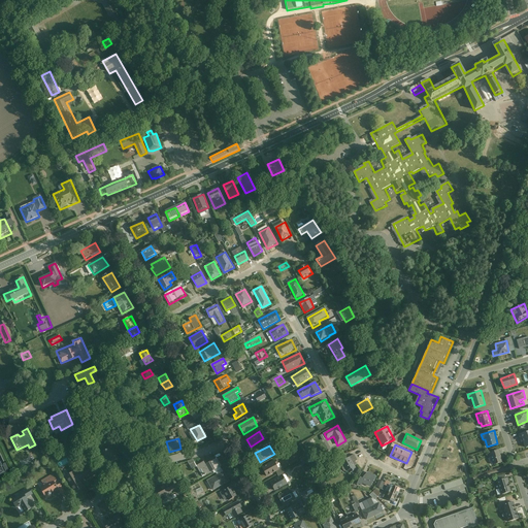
[(108,465),(118,460),(110,448),(101,454),(108,465)]
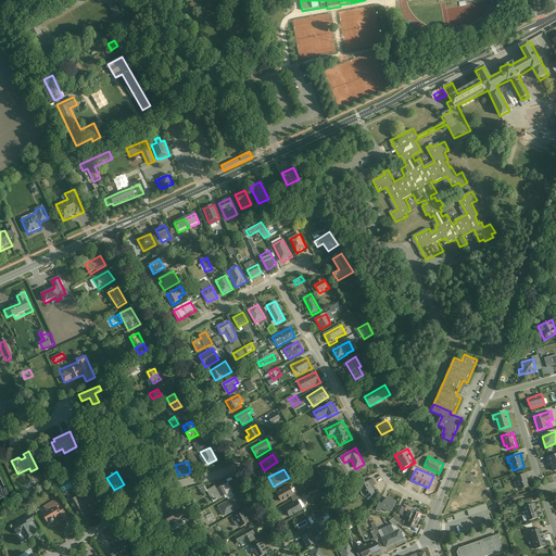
[(520,490),(530,487),(526,474),(516,477),(520,490)]
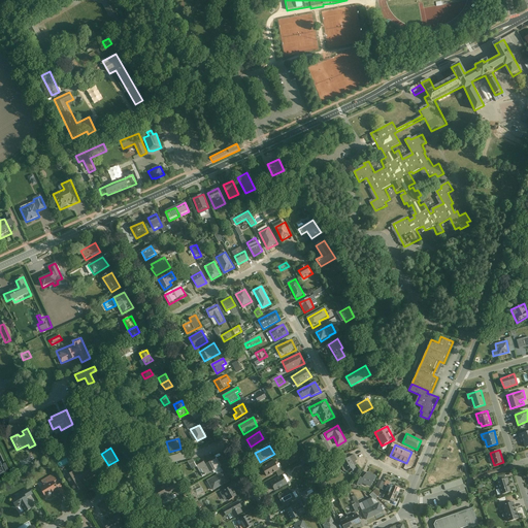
[(340,462),(348,474),(361,467),(354,455),(340,462)]
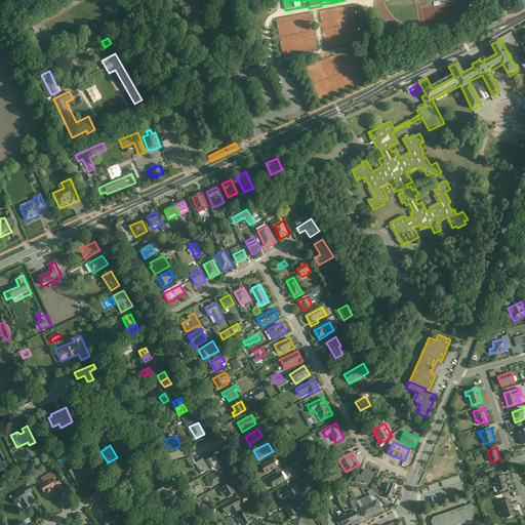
[(204,473),(220,463),(216,455),(205,461),(204,458),(196,462),(199,468),(200,467),(204,473)]
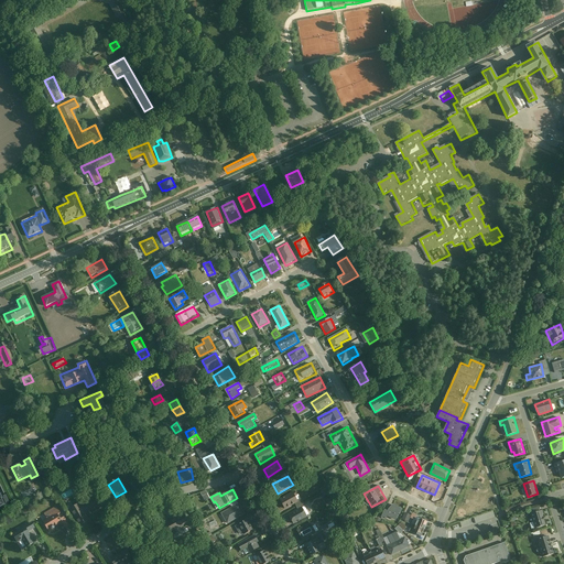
[(285,509),(299,502),(294,492),(281,500),(285,509)]
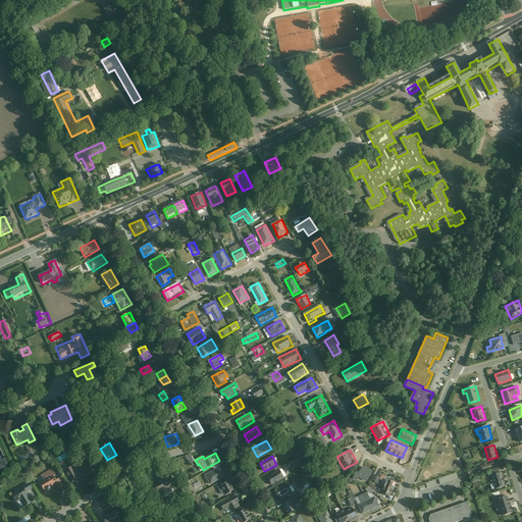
[(64,471),(75,487),(84,481),(81,476),(93,468),(89,461),(76,468),(73,465),(64,471)]
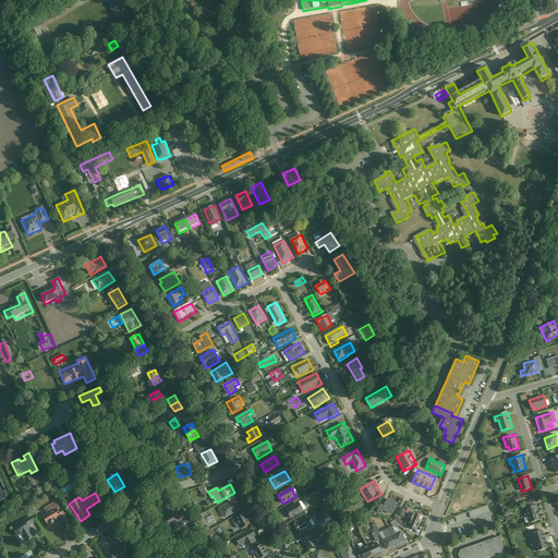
[(378,510),(393,517),(399,502),(384,497),(378,510)]
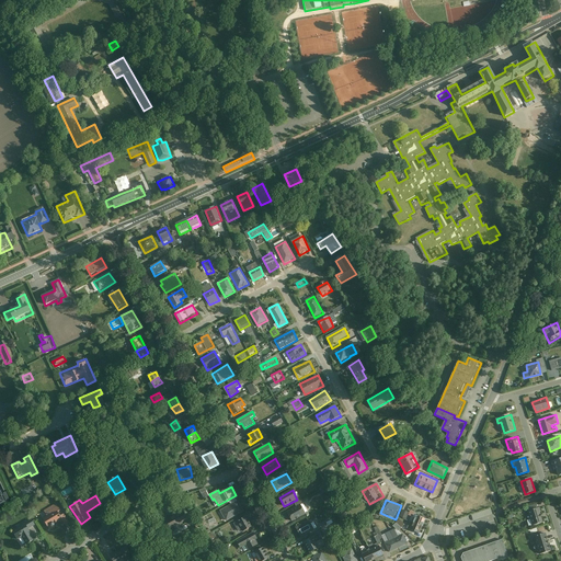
[(226,521),(244,511),(238,501),(220,511),(226,521)]
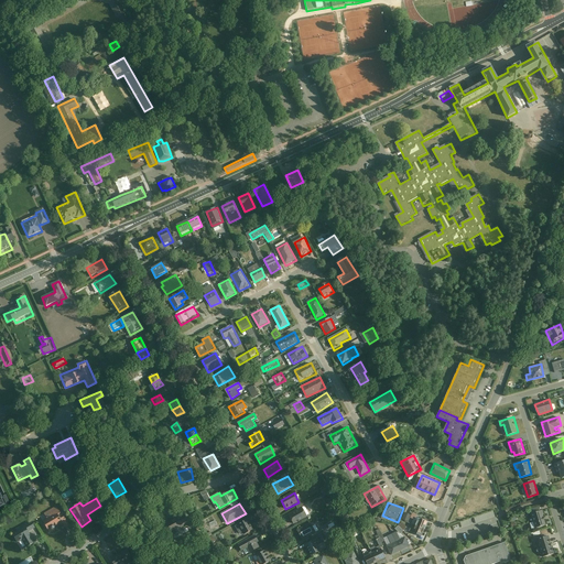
[(63,529),(69,524),(57,506),(40,516),(49,530),(60,523),(63,529)]
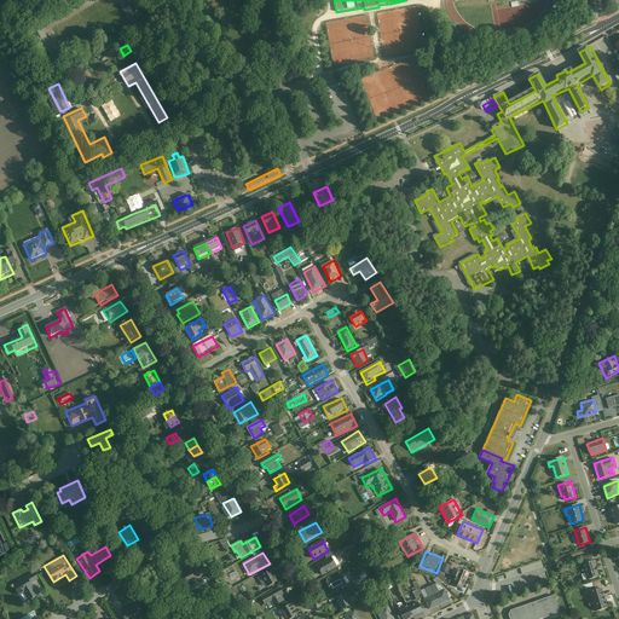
[(322,576),(337,567),(333,557),(317,565),(322,576)]
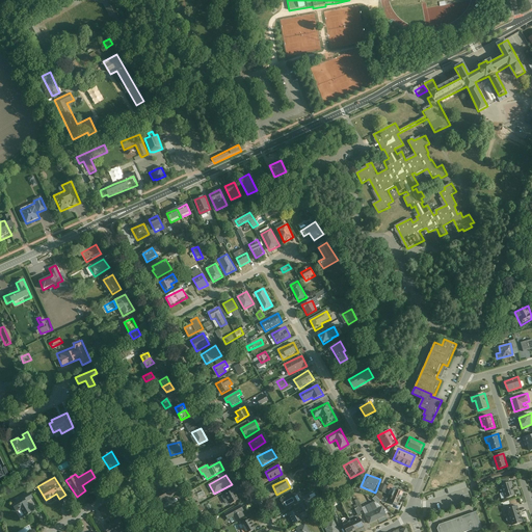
[(504,498),(515,495),(511,481),(501,484),(504,498)]
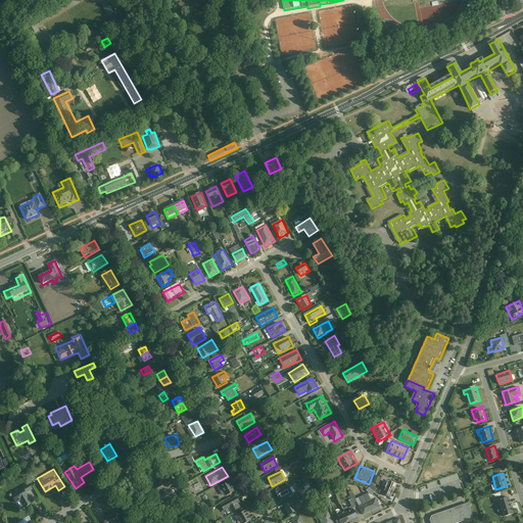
[(176,484),(172,476),(154,485),(159,496),(168,492),(165,489),(176,484)]
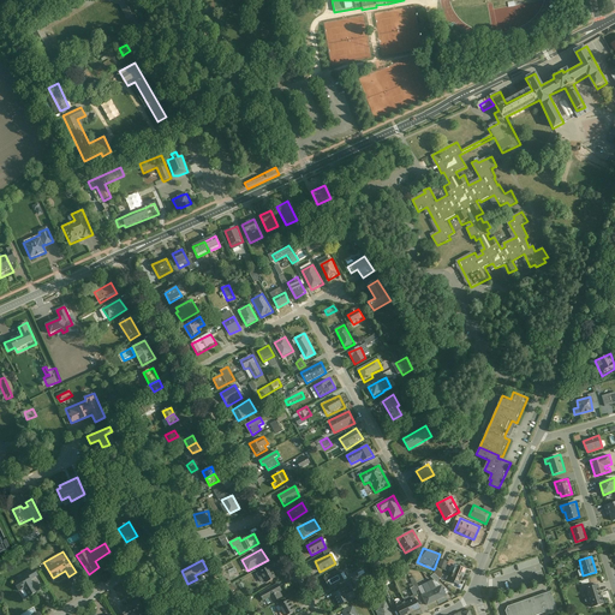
[(453,563),(449,572),(464,577),(466,569),(453,563)]
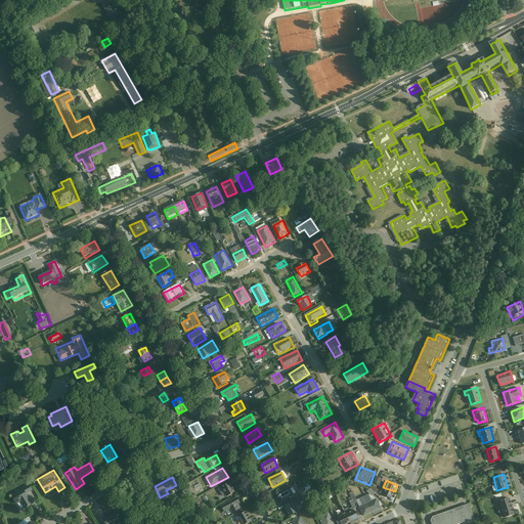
[(226,497),(235,492),(230,482),(221,487),(226,497)]
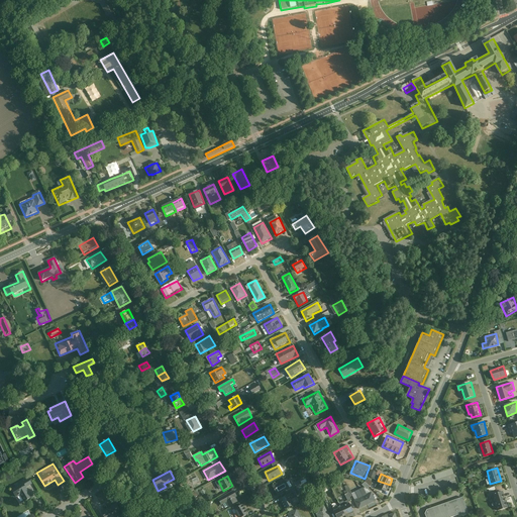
[(32,484),(28,477),(11,488),(17,498),(20,496),(24,501),(31,497),(26,488),(32,484)]
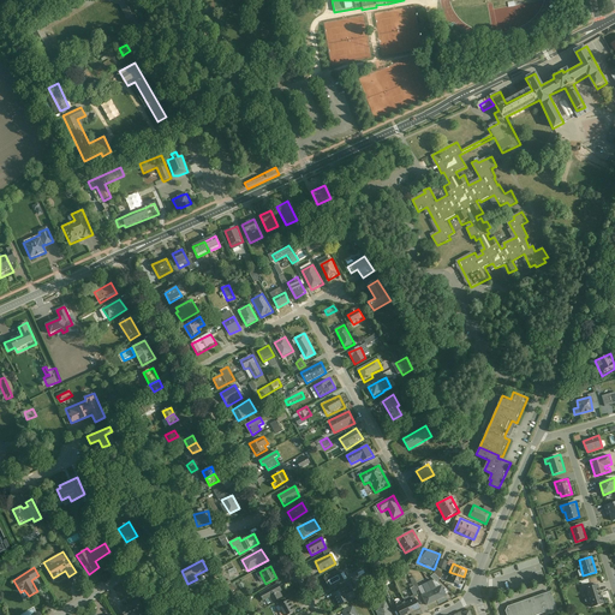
[(330,589),(345,580),(339,569),(323,578),(330,589)]
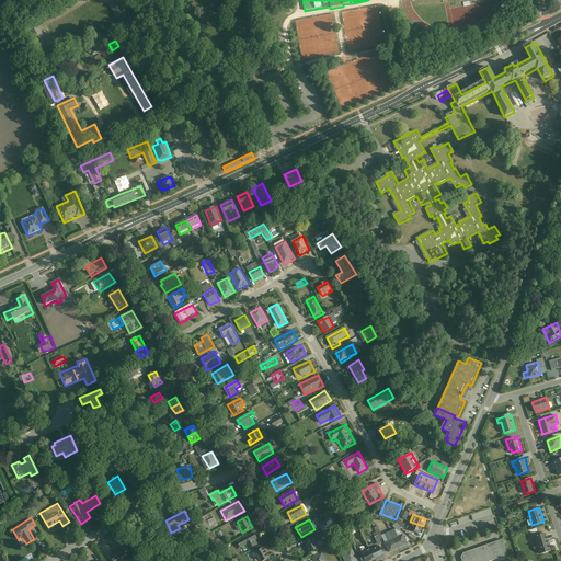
[(407,529),(420,534),(423,526),(410,522),(407,529)]
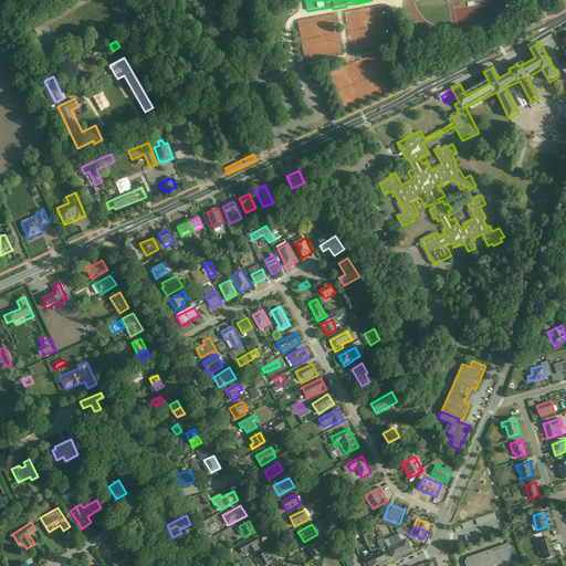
[(336,533),(333,527),(325,532),(328,538),(336,533)]
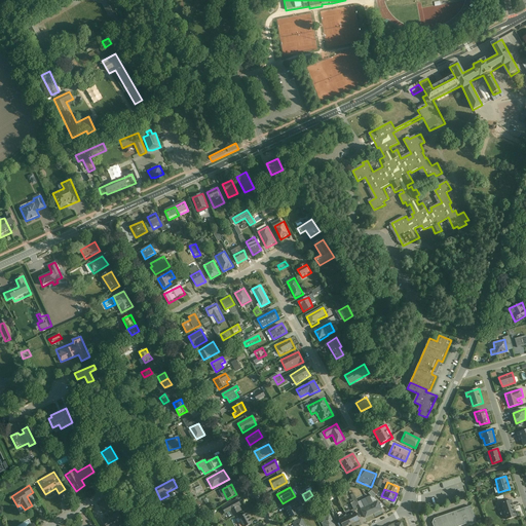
[(374,514),(382,510),(376,497),(368,501),(374,514)]
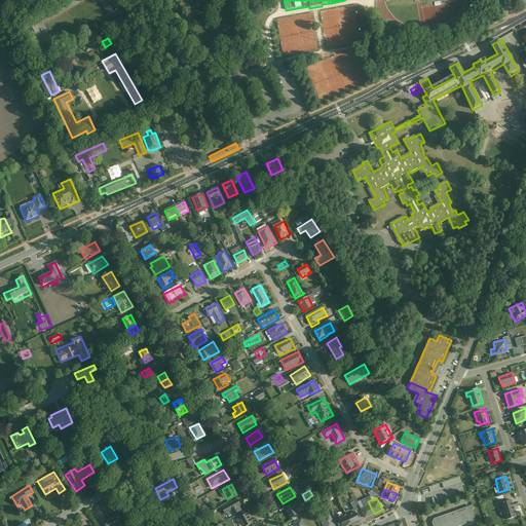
[(241,505),(238,499),(222,508),(226,514),(230,512),(232,516),(241,511),(239,506),(241,505)]
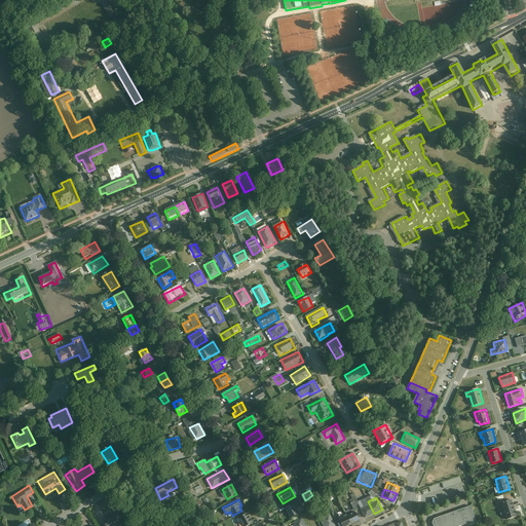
[(504,521),(518,517),(512,499),(499,503),(504,521)]
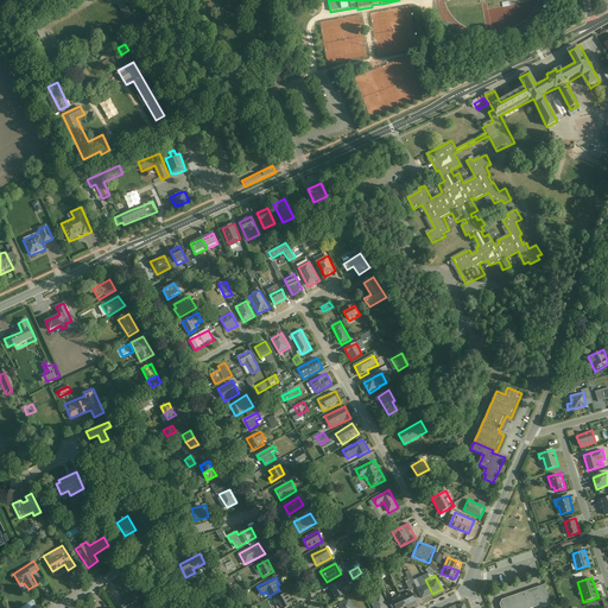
[(350,584),(347,578),(329,588),(336,600),(347,594),(343,588),(350,584)]
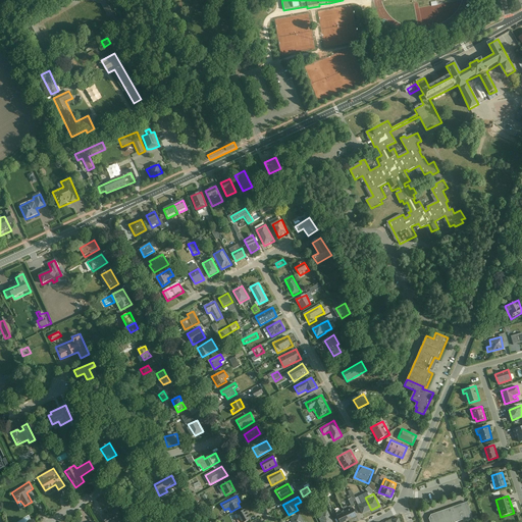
[(371,510),(365,498),(357,502),(363,514),(371,510)]
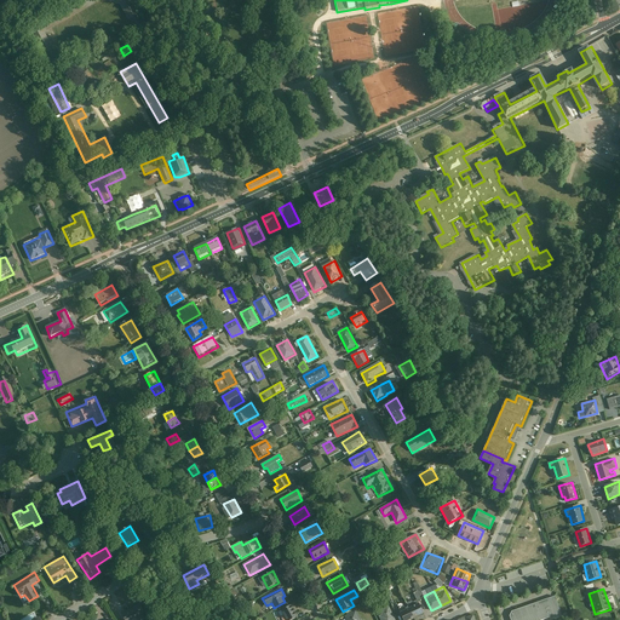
[(543,619),(550,618),(562,614),(556,596),(512,612),(511,616),(511,619),(543,619)]
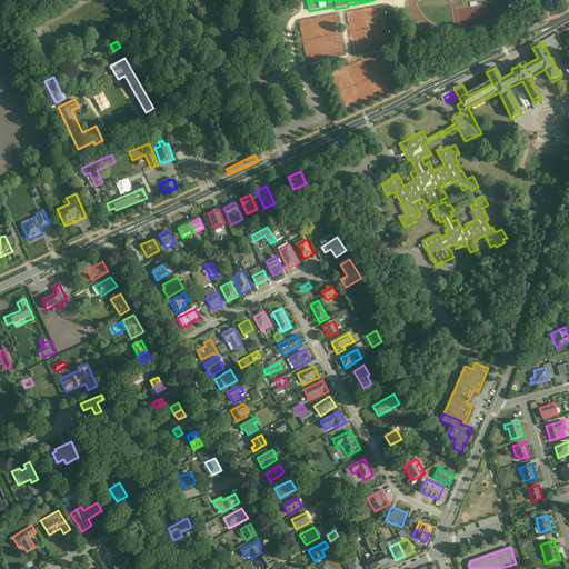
[(380,567),(389,562),(382,549),(373,553),(380,567)]
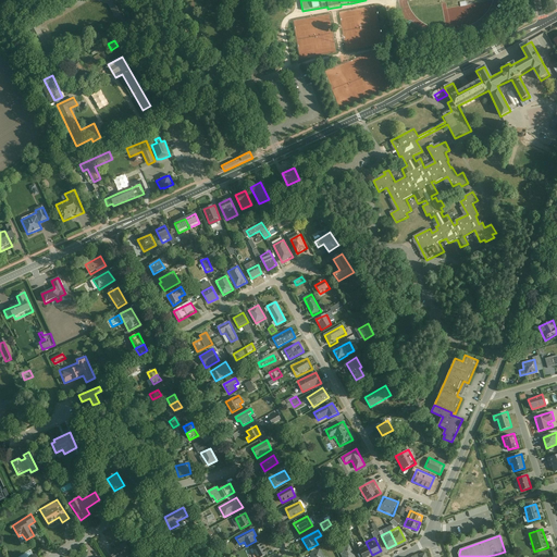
[(128,556),(131,556),(127,551),(131,549),(126,541),(109,552),(111,556),(119,556),(123,555),(123,556),(128,556)]
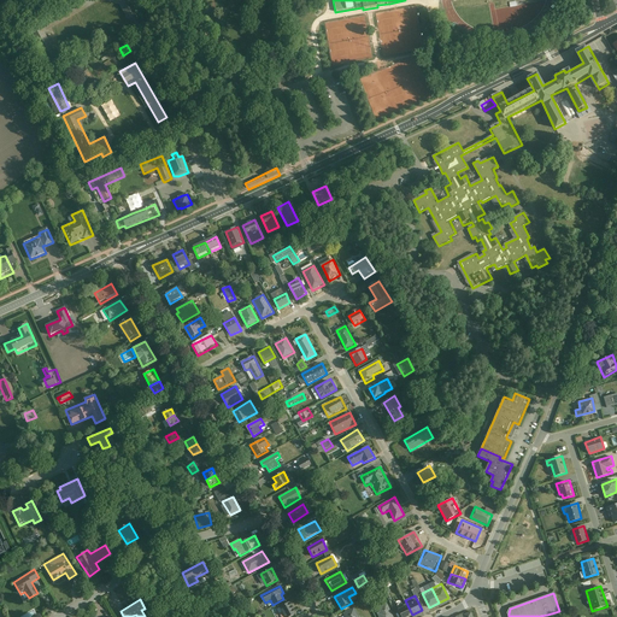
[(407,616),(412,615),(405,600),(397,605),(403,616),(407,616)]
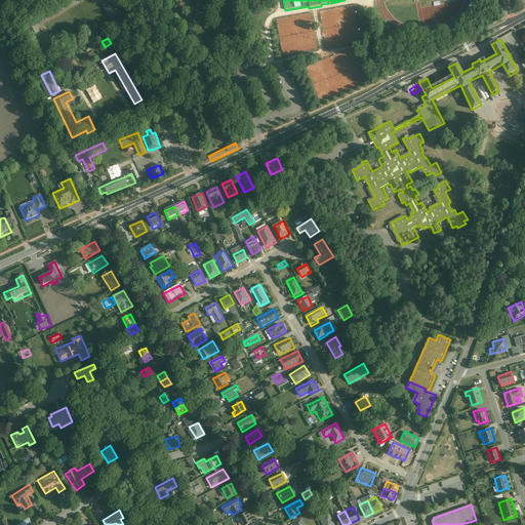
[(242,524),(246,524),(252,522),(247,512),(238,517),(242,524)]
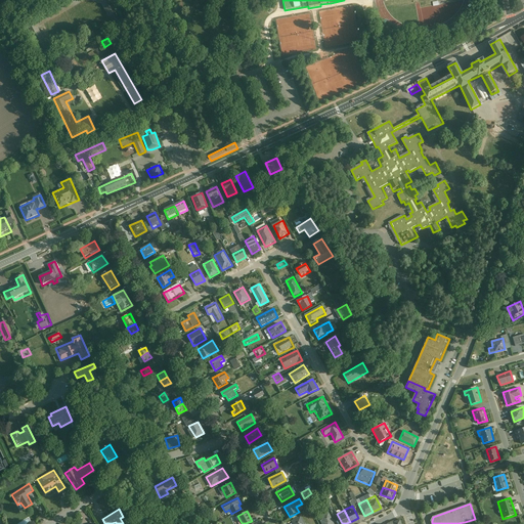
[(322,523),(334,523),(329,513),(319,517),(322,523)]
